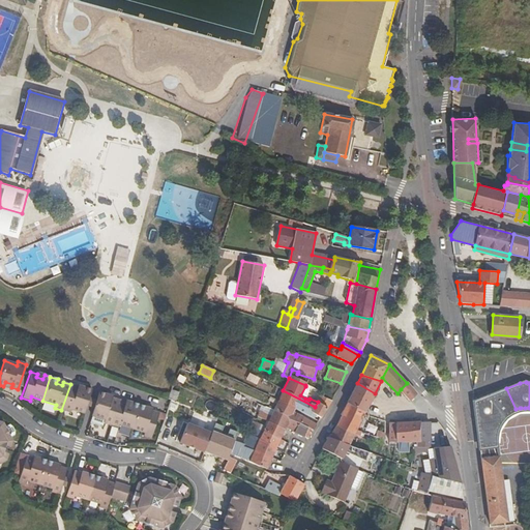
[(347,404),(365,413),(375,393),(357,383),(347,404)]
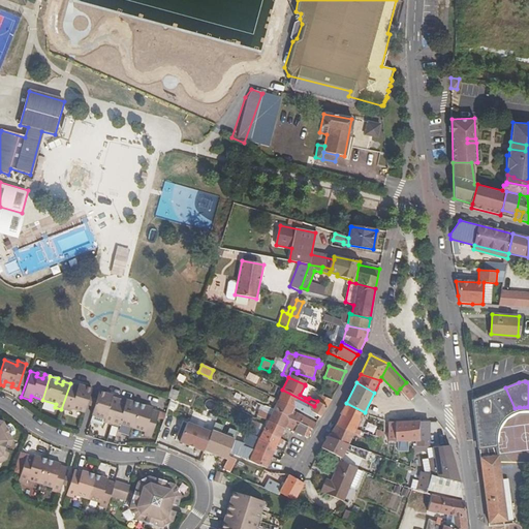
[(408,399),(415,394),(406,382),(400,389),(408,399)]
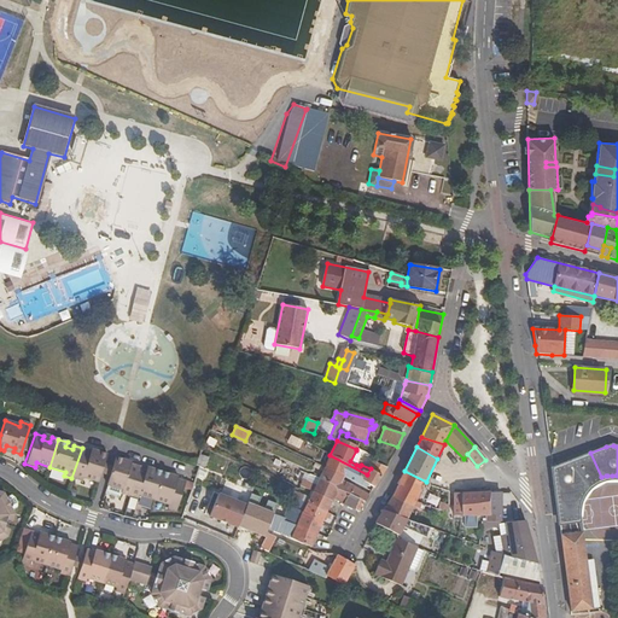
[(89,454),(89,450),(82,448),(71,478),(81,481),(82,477),(98,483),(108,454),(98,452),(97,456),(89,454)]
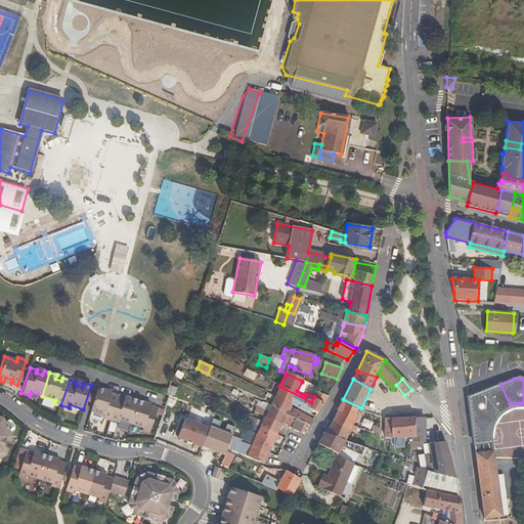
[(302,394),(306,384),(302,382),(297,391),(302,394)]
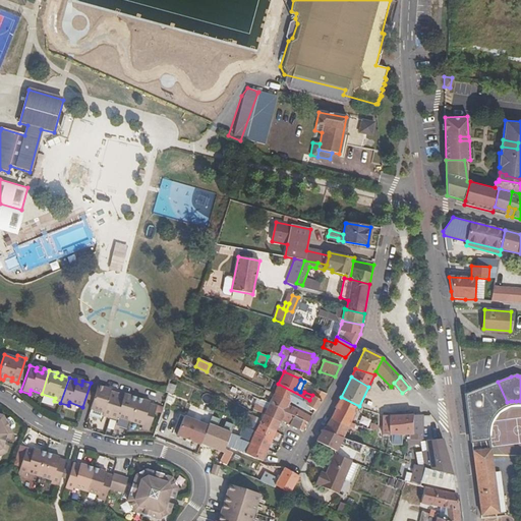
[(275,391),(278,384),(274,381),(270,388),(275,391)]
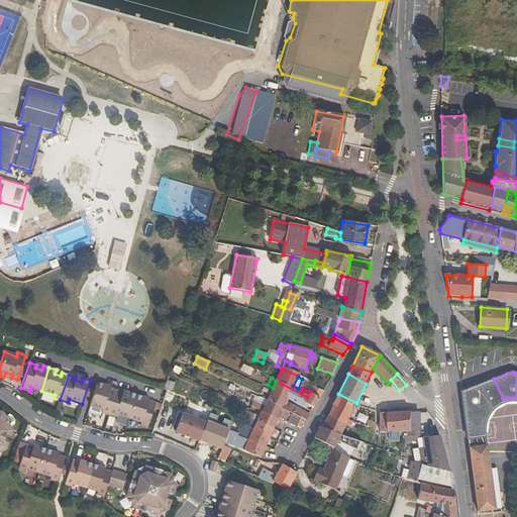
[(469,447),(484,445),(480,433),(481,429),(481,423),(485,413),(488,409),(490,406),(493,404),(495,403),(498,401),(501,399),(503,399),(494,379),(461,392),(462,400),(469,447)]
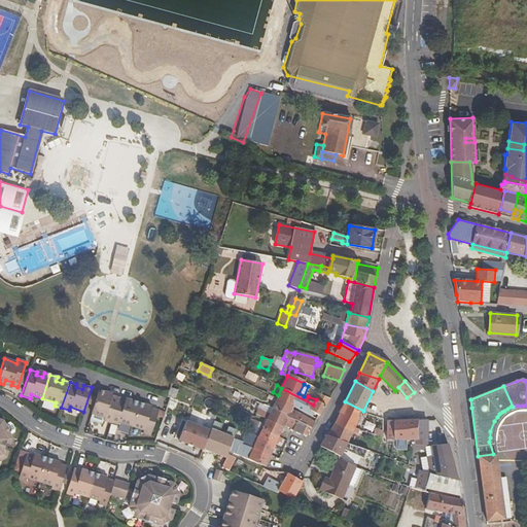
[(167,396),(169,397),(174,399),(177,391),(169,387),(167,396)]
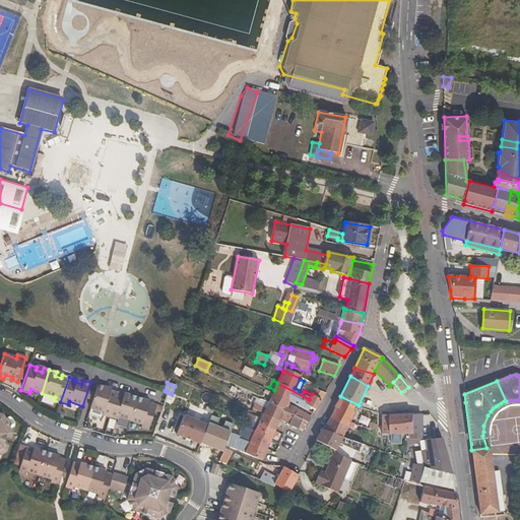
[(312,394),(309,399),(277,383),(274,390),(272,393),(288,401),(290,399),(308,408),(309,407),(315,410),(325,394),(315,389),(312,394)]
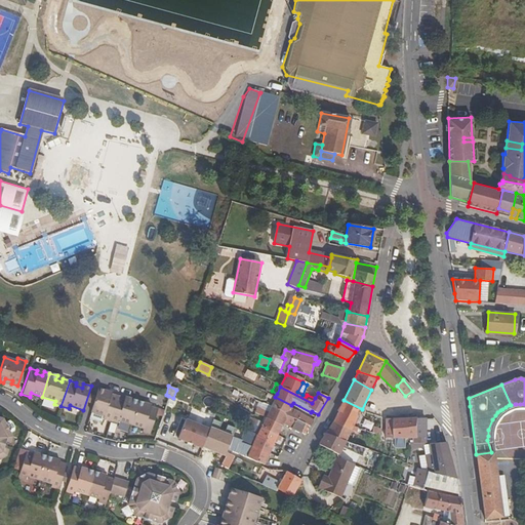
[(109,421),(117,396),(111,394),(110,397),(103,395),(105,390),(98,388),(90,412),(103,416),(102,419),(109,421)]
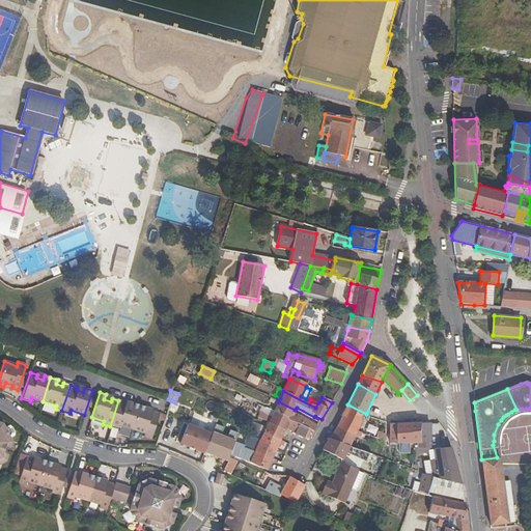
[(119,425),(132,429),(139,406),(132,403),(131,408),(124,406),(126,402),(118,400),(110,426),(118,428),(119,425)]
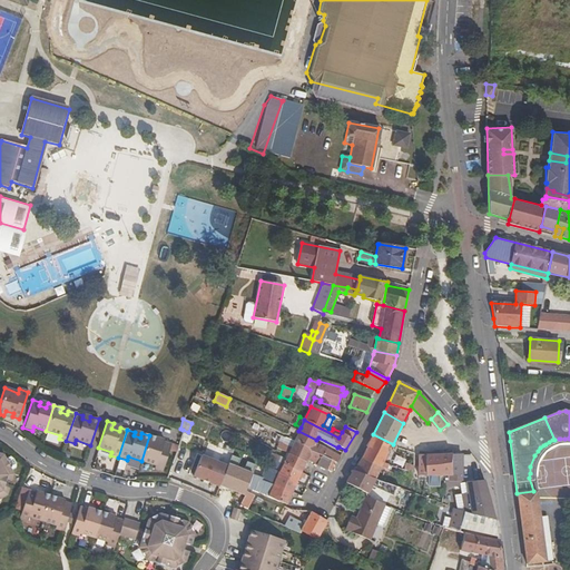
[(297,434),(294,443),(321,457),(334,462),(336,463),(341,457),(315,444),(316,440),(298,431),(297,434)]
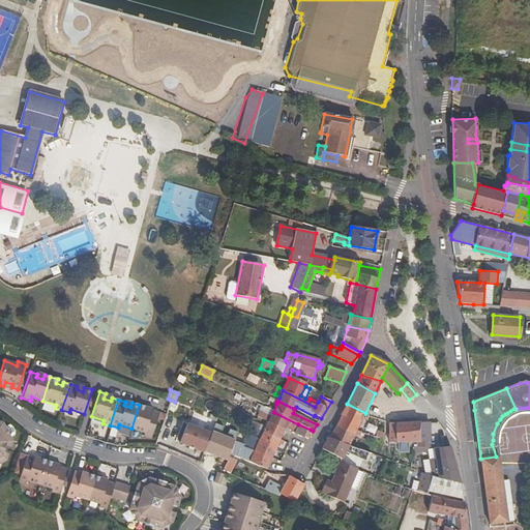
[(355,432),(364,415),(365,413),(347,404),(341,415),(342,416),(349,419),(345,430),(354,434),(354,435),(359,437),(360,435),(355,432)]
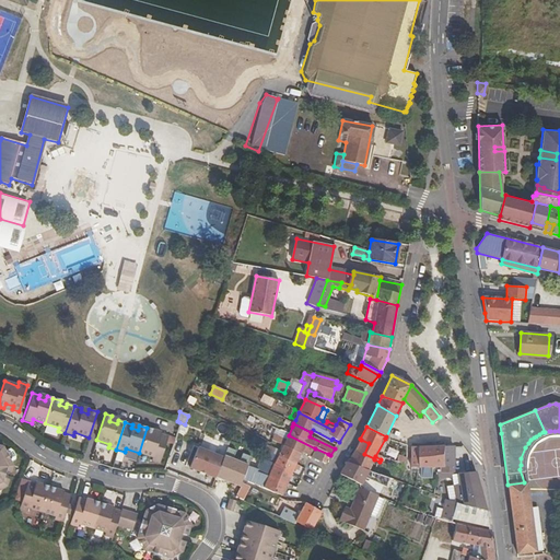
[(152,434),(153,430),(147,428),(139,453),(152,457),(151,461),(159,463),(167,435),(160,433),(159,436),(152,434)]
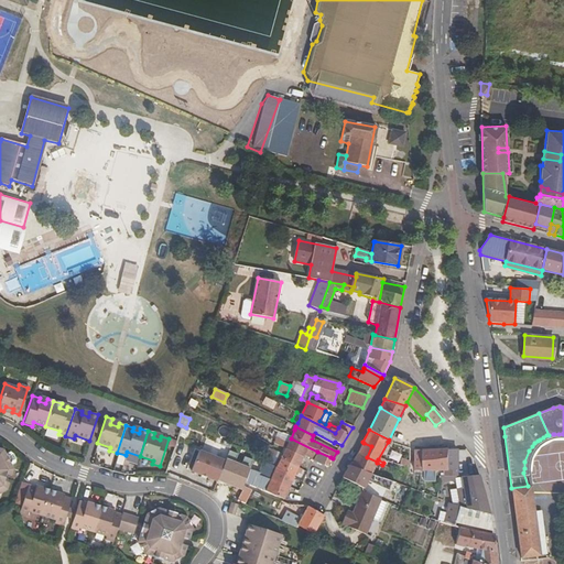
[(180,432),(177,440),(185,443),(188,435),(180,432)]
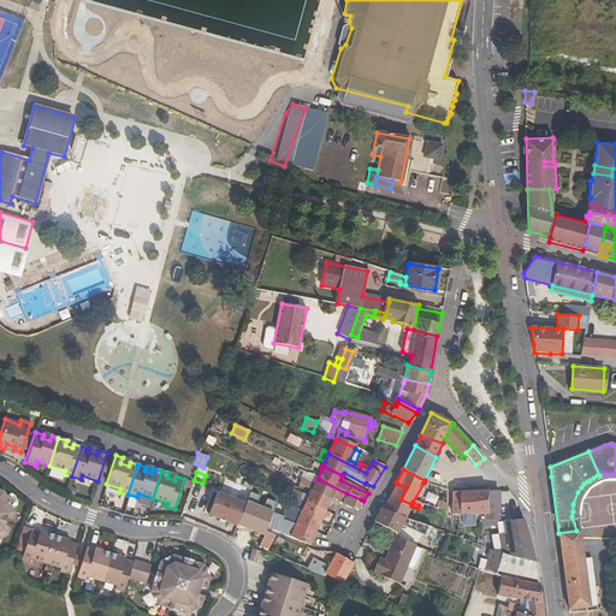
[(302,487),(311,491),(331,501),(332,497),(343,503),(347,493),(318,479),(313,487),(304,483),(302,487)]
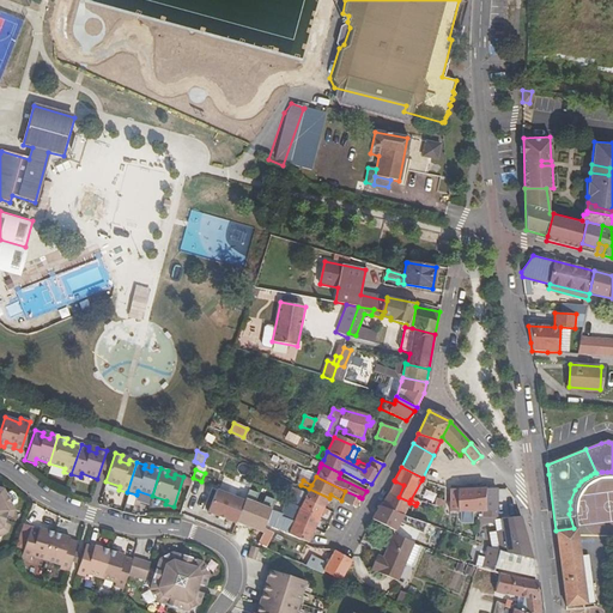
[(280,495),(287,496),(290,490),(291,485),(278,479),(273,491),(280,495)]
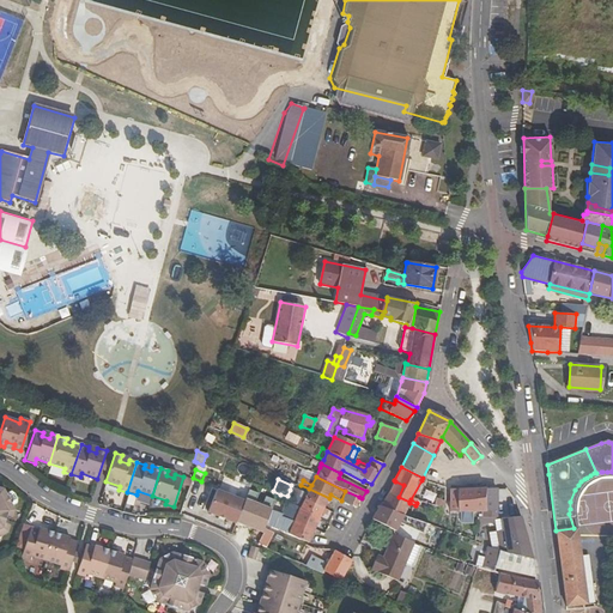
[(395,481),(389,492),(399,497),(404,485),(395,481)]
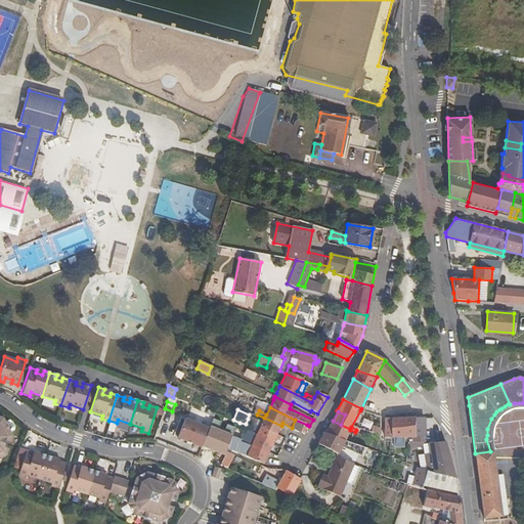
[(260,428),(277,434),(281,426),(264,418),(260,428)]
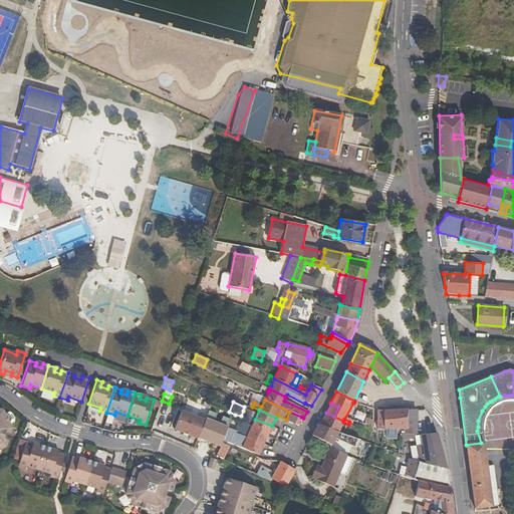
[(400,428),(407,428),(407,411),(406,410),(377,411),(377,430),(396,430),(396,428),(400,428)]
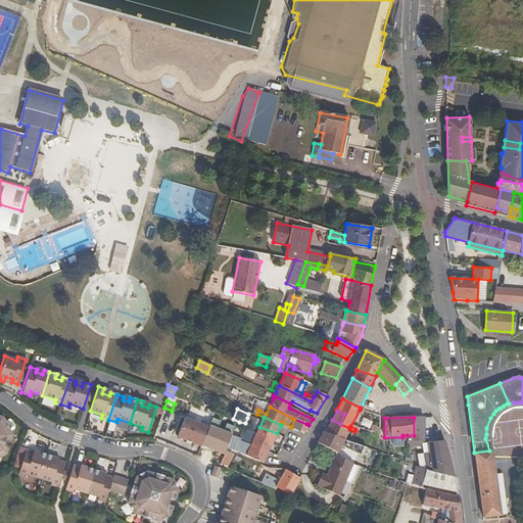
[(423,435),(423,417),(414,418),(414,435),(423,435)]
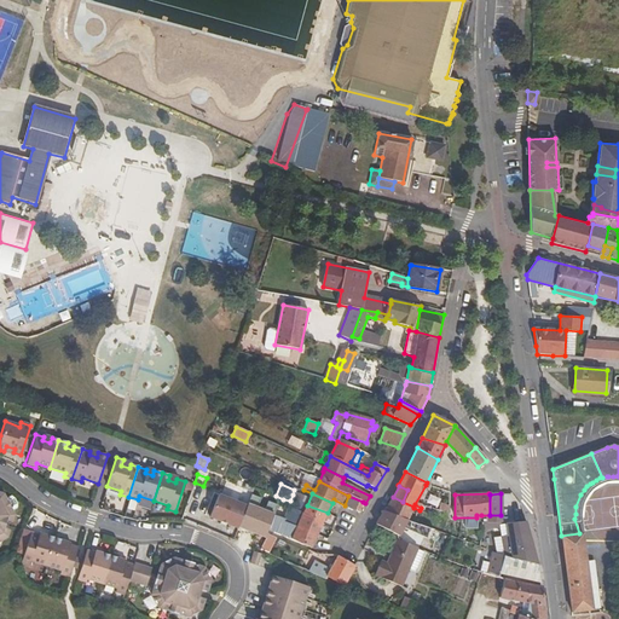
[(209,518),(238,530),(248,507),(219,495),(209,518)]
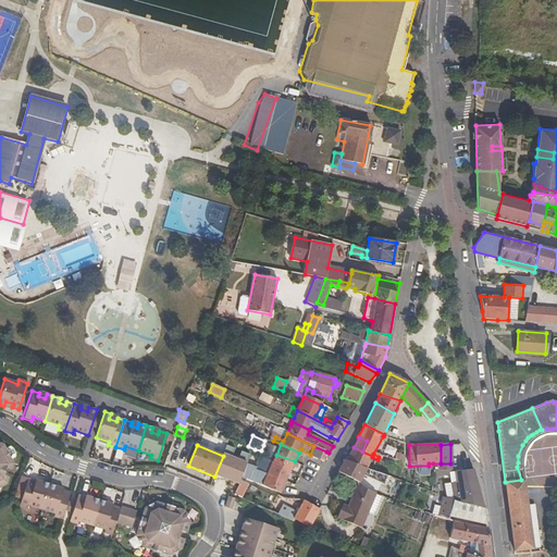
[(313,446),(310,455),(323,461),(326,452),(313,446)]
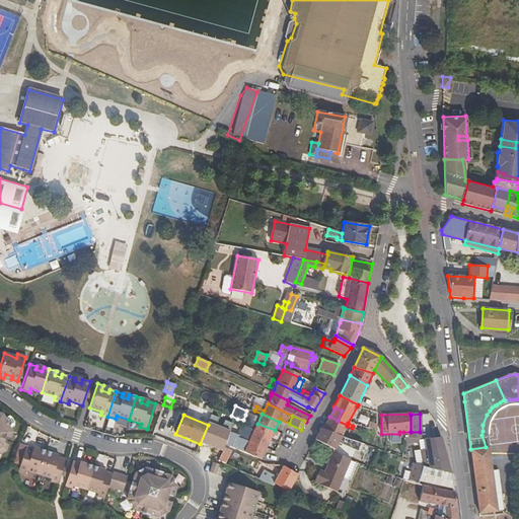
[(0,454),(1,454),(4,444),(2,443),(3,438),(6,439),(9,428),(4,419),(0,417),(0,454)]
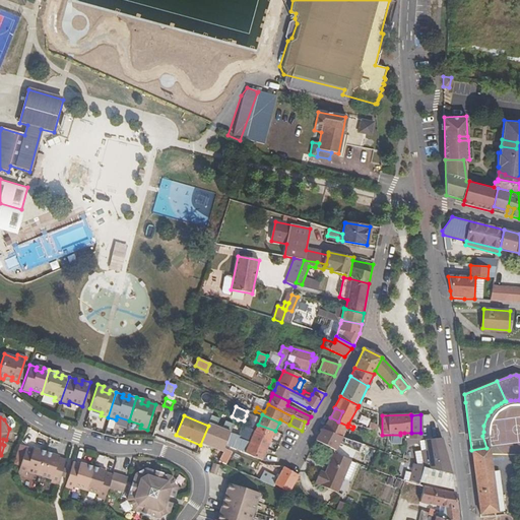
[(330,417),(322,429),(336,435),(342,437),(344,432),(347,427),(347,426),(338,421),(330,417)]
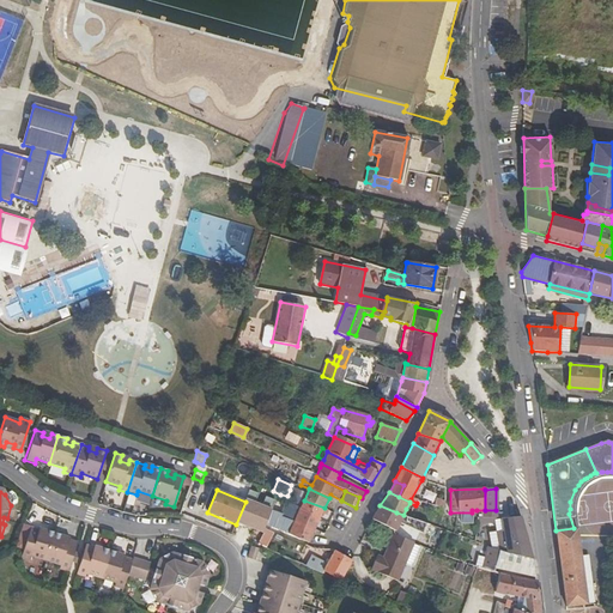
[(299,510),(304,501),(303,501),(296,498),(293,504),(297,505),(296,509),(299,510)]
